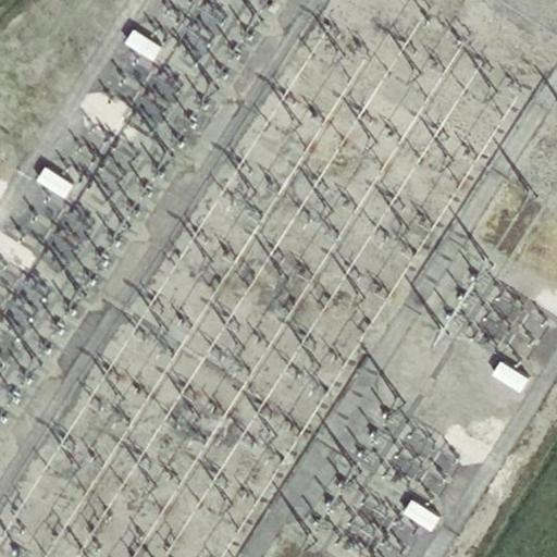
[(161,46),(135,28),(125,42),(152,60),(161,46)]
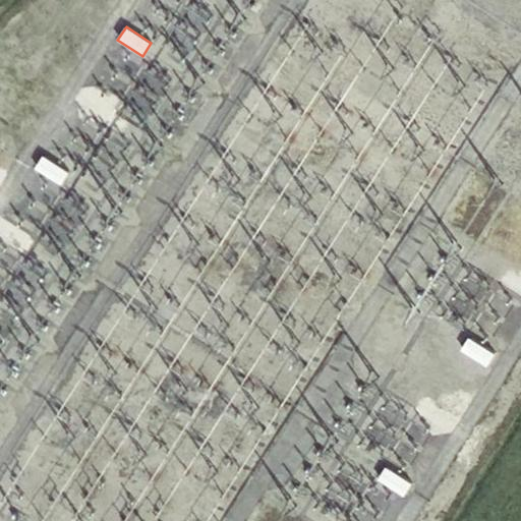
[(112,113),(83,93),(74,104),(103,125),(112,113)]
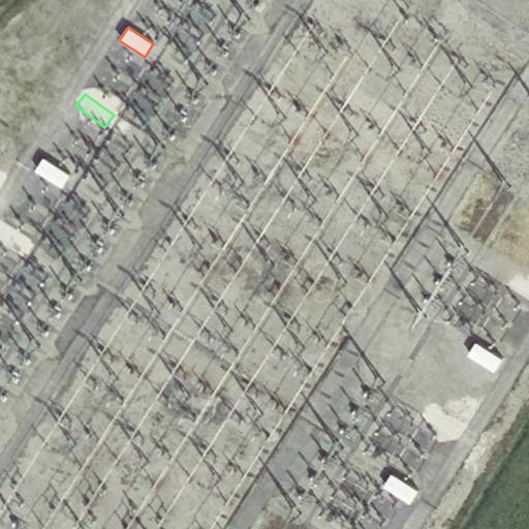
[(71,174),(43,157),(35,172),(62,188),(71,174)]
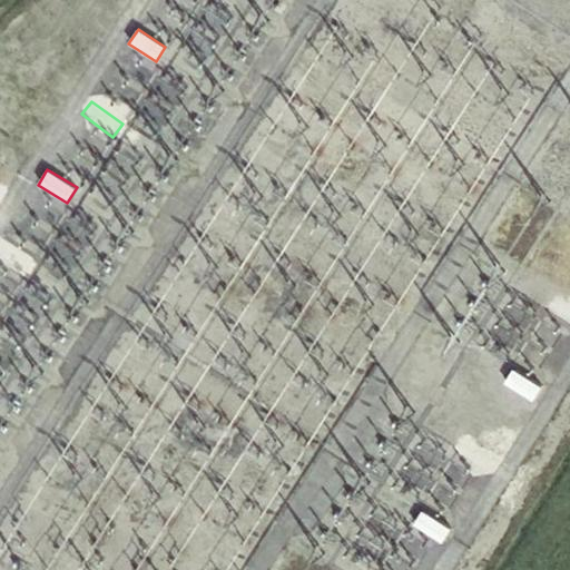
[(32,262),(0,243),(0,261),(25,275),(32,262)]
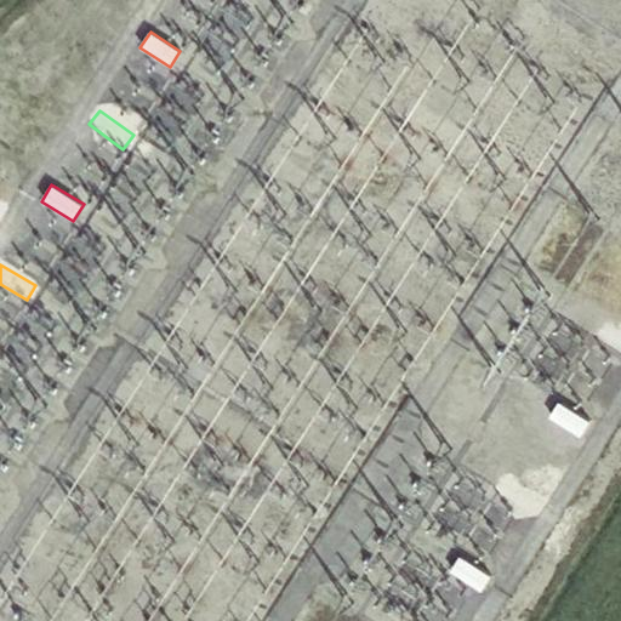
[(620,339),(605,330),(597,346),(620,360),(620,339)]
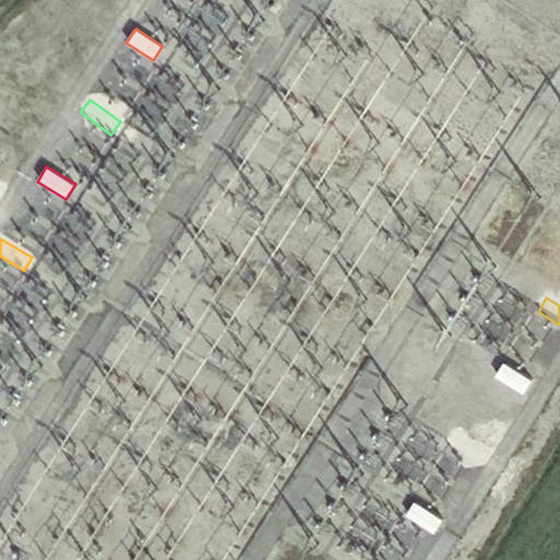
[(532,377),(505,361),(496,376),(523,393),(532,377)]
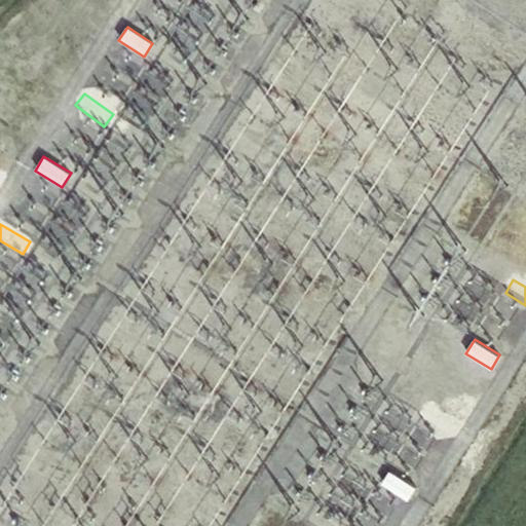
[(459,426),(427,407),(419,419),(451,439),(459,426)]
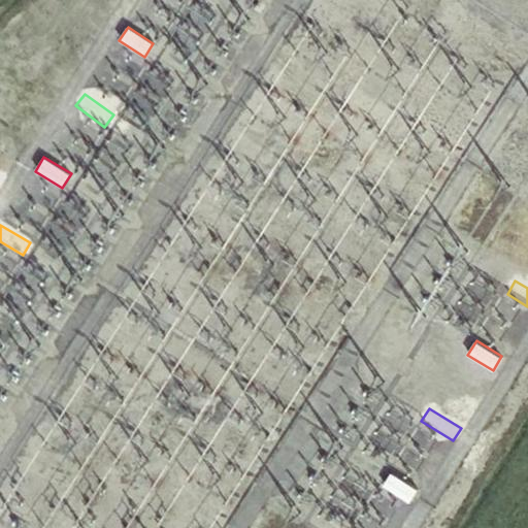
[(417,488),(392,472),(384,486),(408,500),(417,488)]
